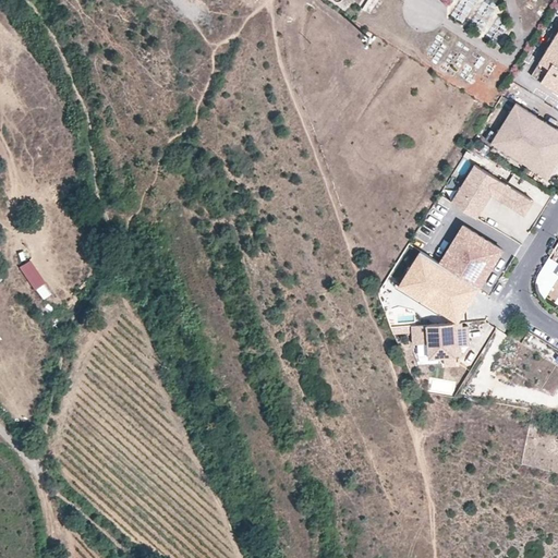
[(557,91),(557,29),(531,73),(557,91)]
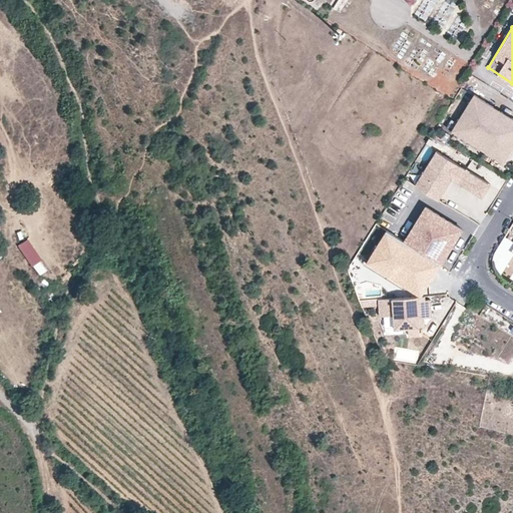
[(501,162),(512,143),(512,119),(475,95),(473,94),(454,123),(456,124),(452,131),(501,162)]
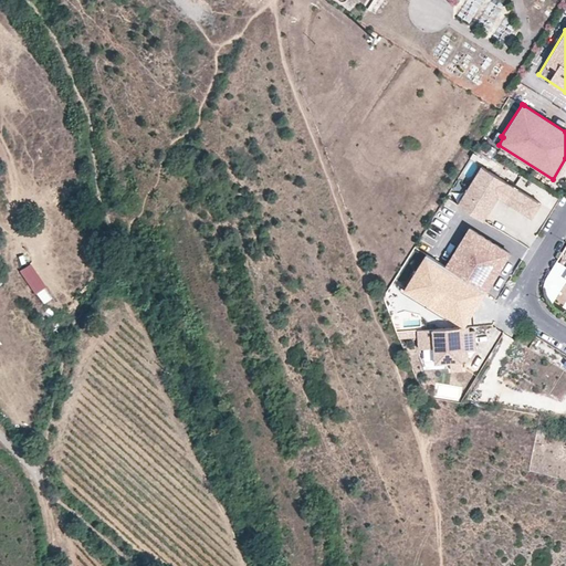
[(538,202),(481,167),(457,205),(483,221),(498,197),(530,217),(538,202)]
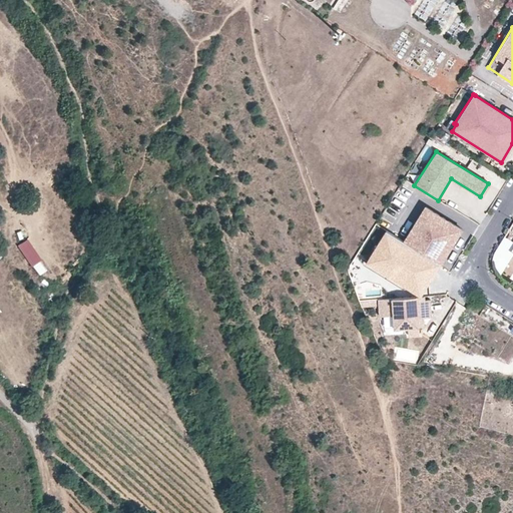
[(442,264),(463,229),(426,206),(416,223),(419,225),(417,228),(414,226),(405,240),(442,264)]
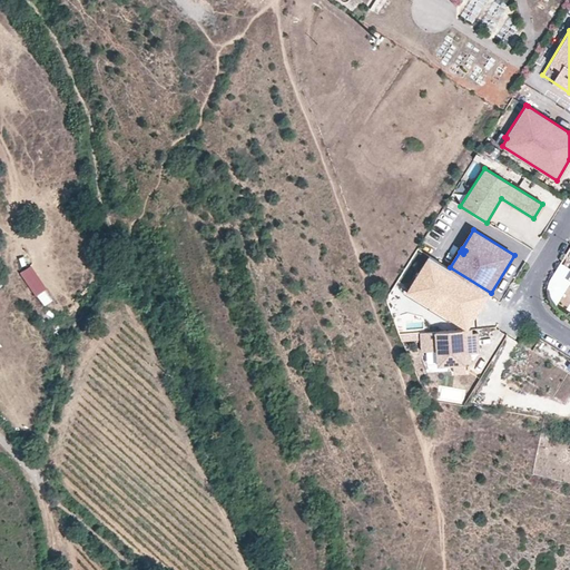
[(478,314),(491,293),(450,267),(430,255),(408,291),(449,316),(478,314)]
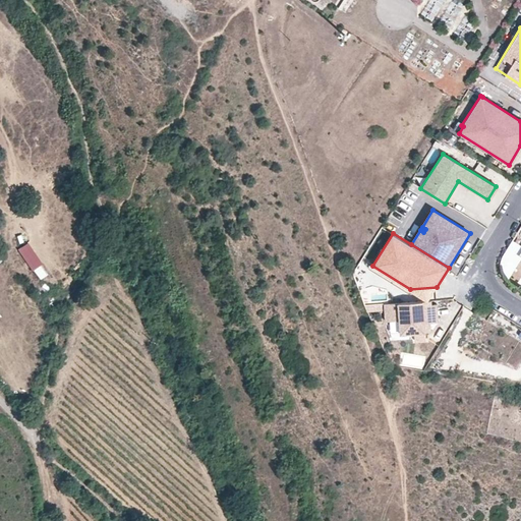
[(17,249),(32,270),(42,263),(27,242),(17,249)]
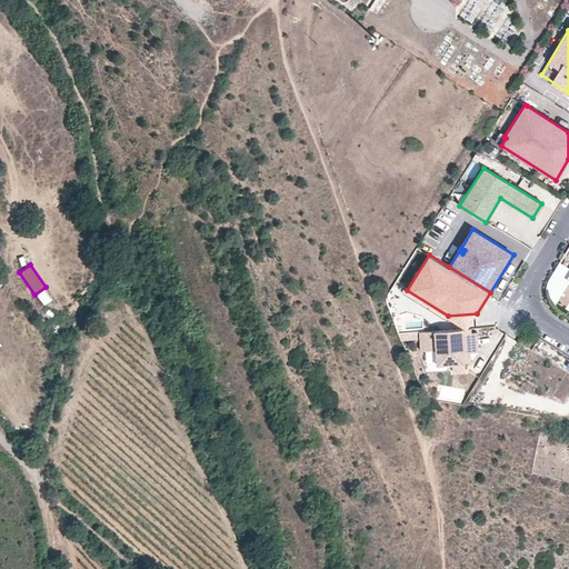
[(556,288),(551,298),(559,302),(563,292),(556,288)]
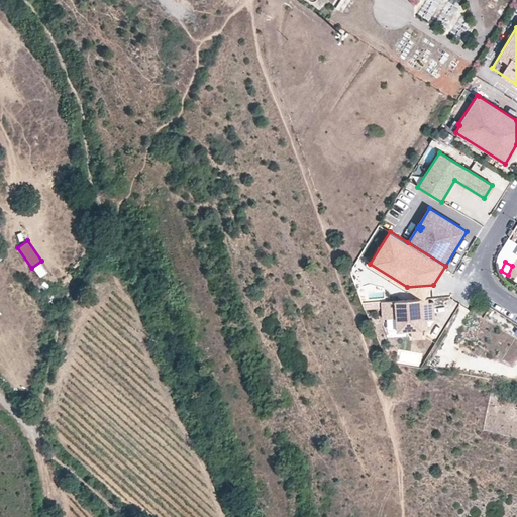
[(40,263),(33,269),(40,278),(47,272),(40,263)]
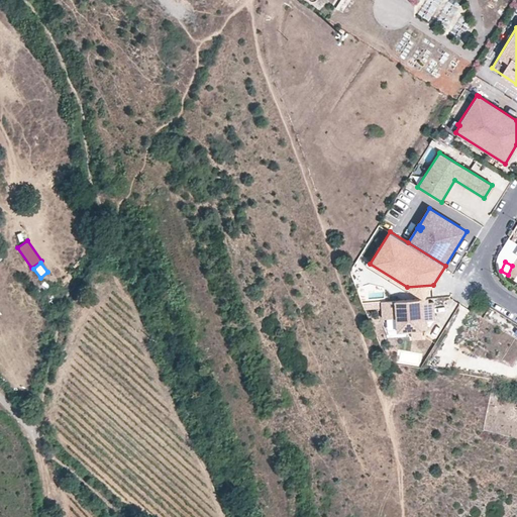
[(407,290),(412,289),(424,297),(425,297),(431,288),(433,285),(407,287),(370,264),(369,267),(407,290)]
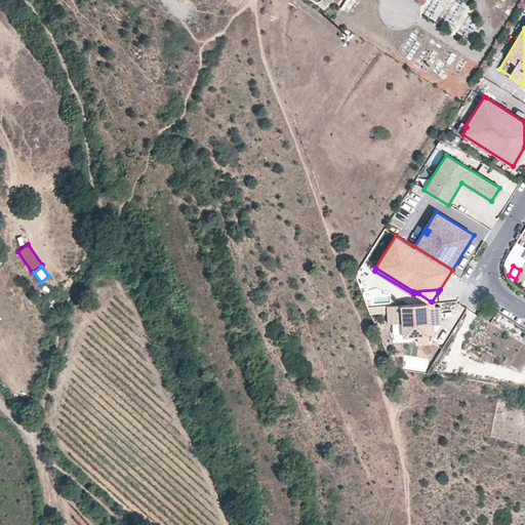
[(442,323),(441,306),(435,306),(435,301),(432,301),(388,305),(389,322),(394,334),(417,333),(418,341),(429,341),(429,332),(435,332),(434,323),(442,323)]
